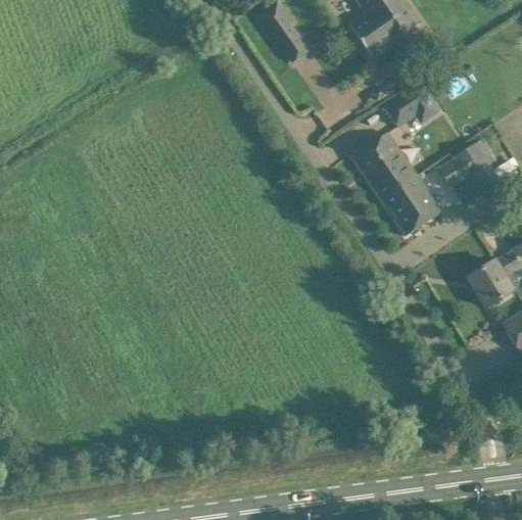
[(279,46),(282,44),(295,35),(287,22),(290,20),(276,0),(256,13),(279,46)]
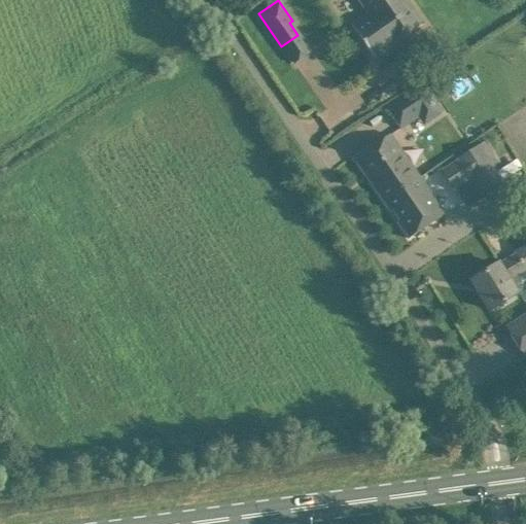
[(423,22),(408,0),(360,0),(370,11),(352,24),(375,56),(423,22)]
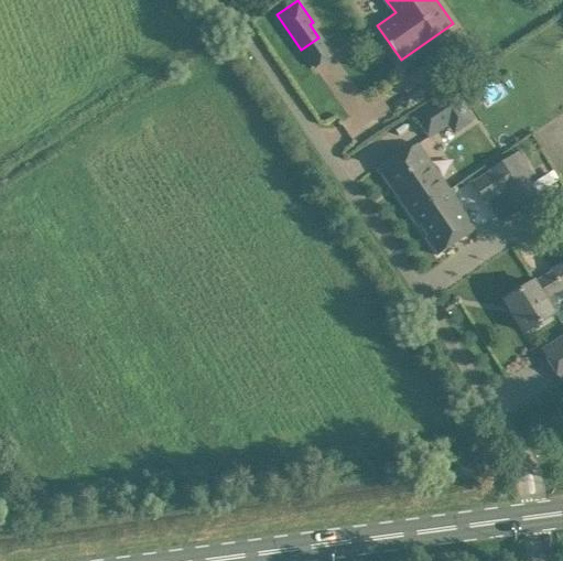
[(467,105),(454,85),(414,112),(430,136),(448,123),(446,119),(467,105)]
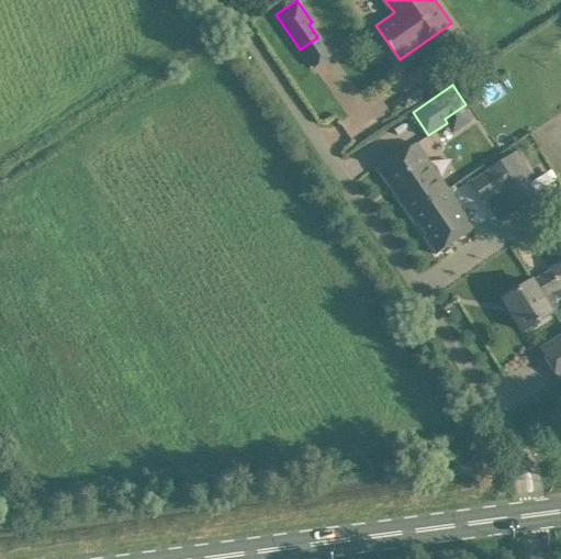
[(480,89),(474,93),(479,101),(485,96),(480,89)]
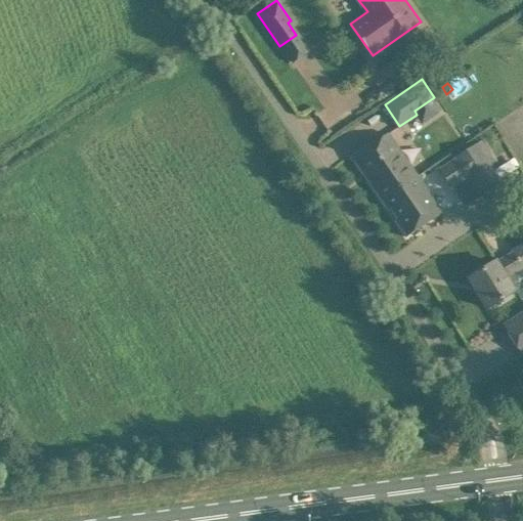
[(352,156),(406,234),(442,210),(388,131),(352,156)]
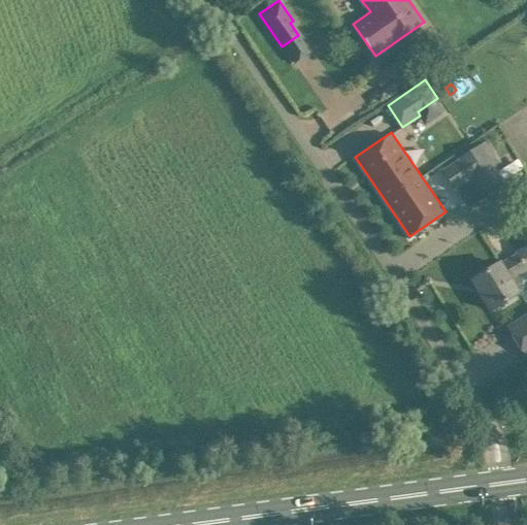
[(501,161),(489,140),(462,156),(464,160),(446,171),(454,186),(473,174),(484,191),(504,178),(496,164),(501,161)]
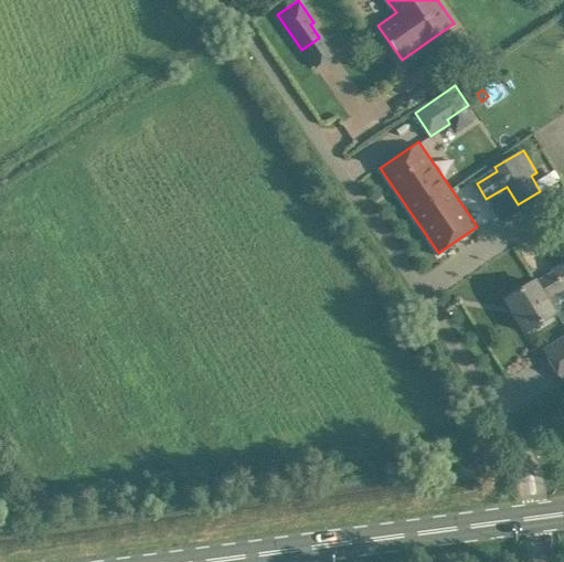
[(563,262),(554,267),(555,269),(538,281),(536,279),(508,297),(528,329),(542,320),(544,322),(554,317),(552,314),(555,311),(546,297),(563,286),(563,262)]
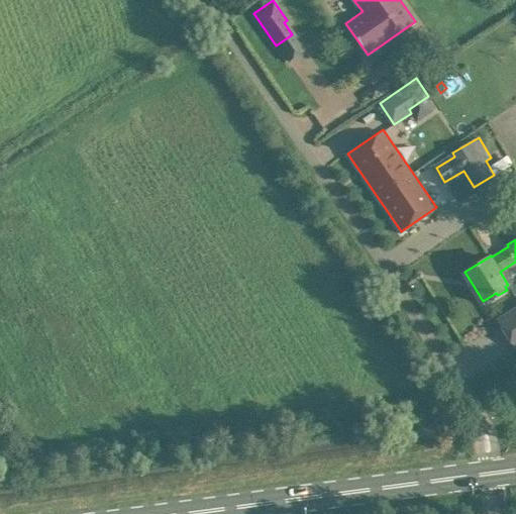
[(515,304),(497,316),(515,344),(515,304)]
